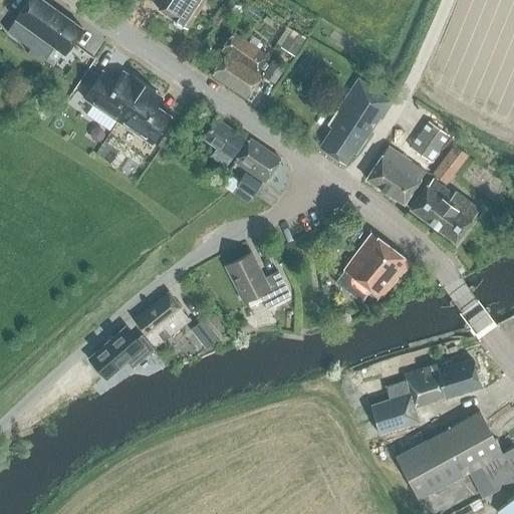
[(29,49),(57,11),(41,0),(27,0),(14,19),(14,20),(5,32),(29,49)]
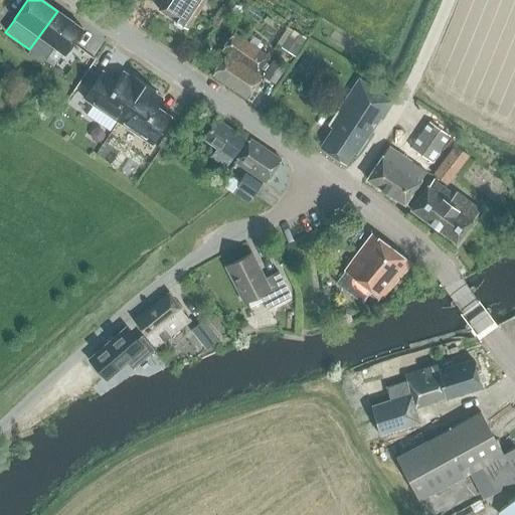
[(180,29),(184,27),(185,28),(203,0),(163,0),(157,9),(173,20),(173,24),(180,29)]
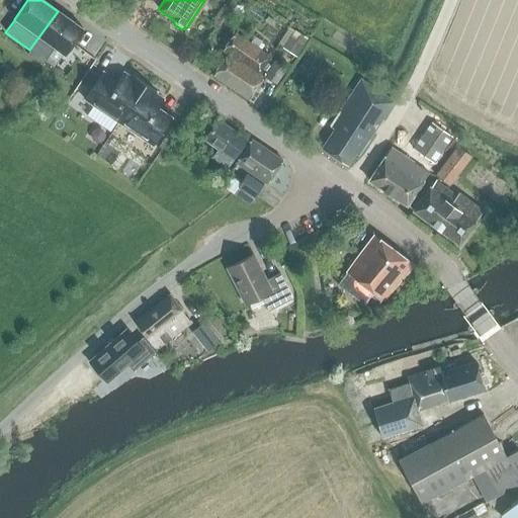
[(29,50),(26,55),(41,66),(54,49),(63,56),(82,29),(58,11),(29,50)]
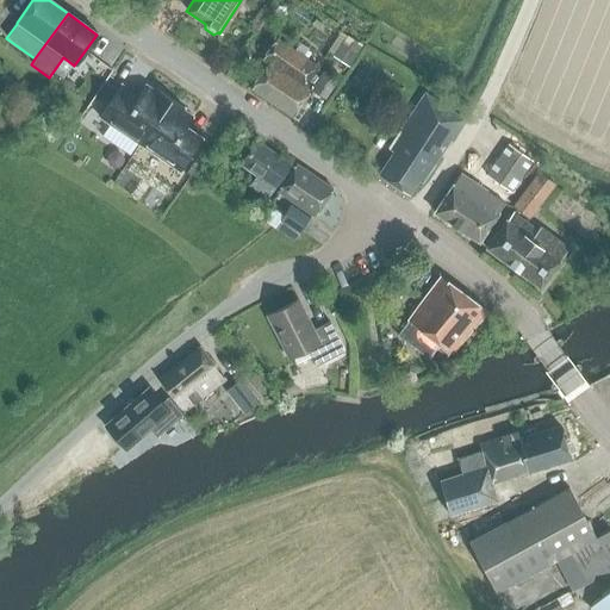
[(337,33),(325,54),(332,57),(331,58),(348,69),(361,47),(337,33)]
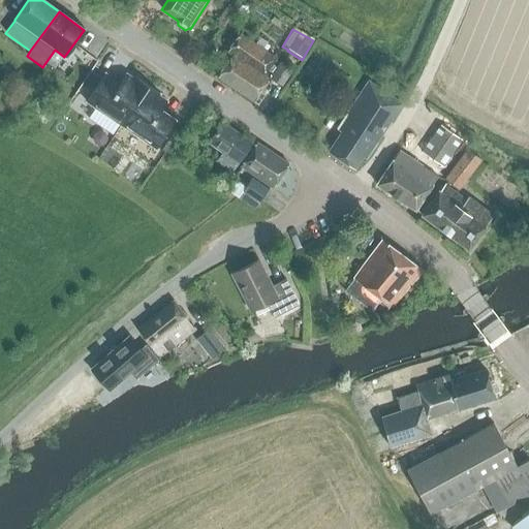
[(231,55),(217,78),(252,100),(268,79),(262,75),(275,59),(239,34),(226,52),(231,55)]
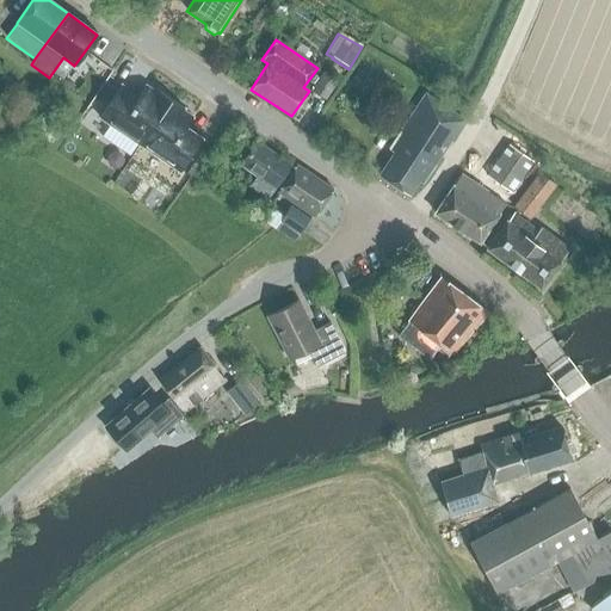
[(310,90),(325,100),(338,81),(323,71),(310,90)]
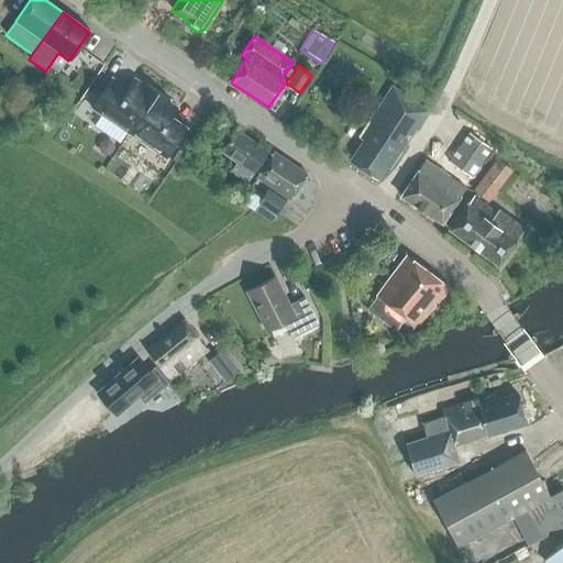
[(111,78),(107,84),(90,108),(128,133),(156,91),(143,83),(142,85),(133,79),(127,88),(111,78)]
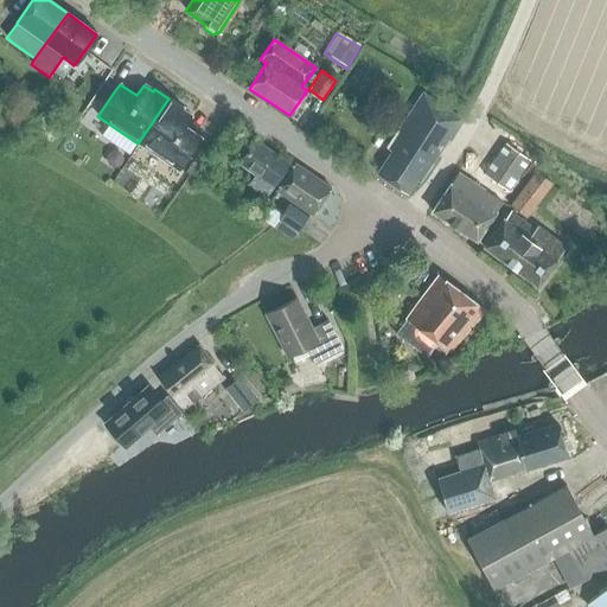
[(429,164),(459,120),(421,94),(385,148),(390,151),(376,173),(406,193),(415,180),(419,183),(430,165),(429,164)]
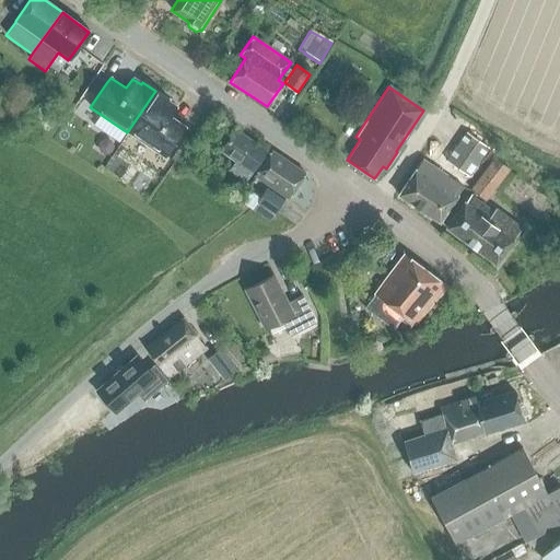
[(155,91),(127,132),(165,158),(185,128),(170,117),(176,107),(166,102),(167,100),(155,91)]
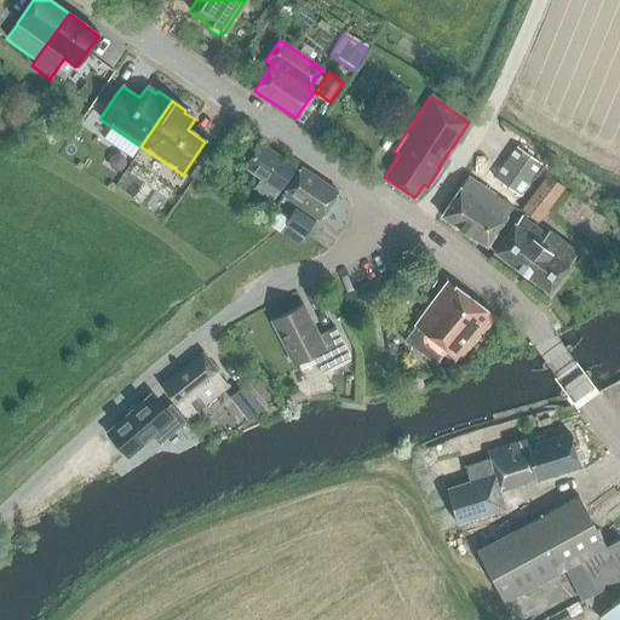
[(270,200),(293,167),(258,144),(244,165),(230,155),(222,167),(235,177),(242,166),(259,178),(253,188),(270,200)]
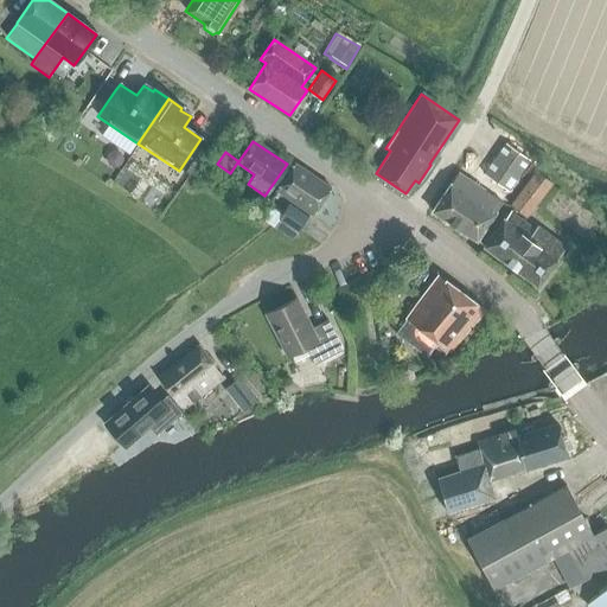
[(504,144),(483,174),(508,191),(529,160),(504,144)]
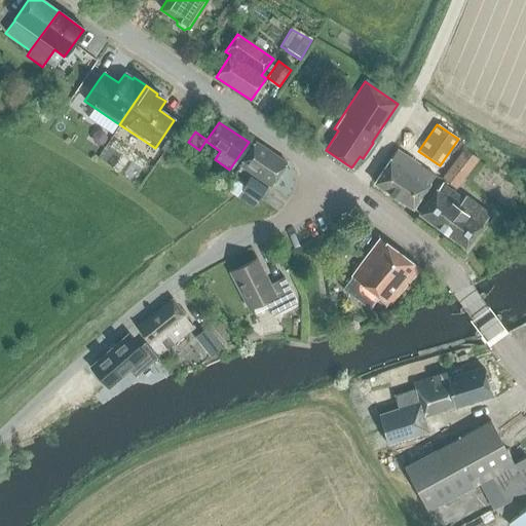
[(269,186),(285,162),(255,143),(238,165),(269,186)]
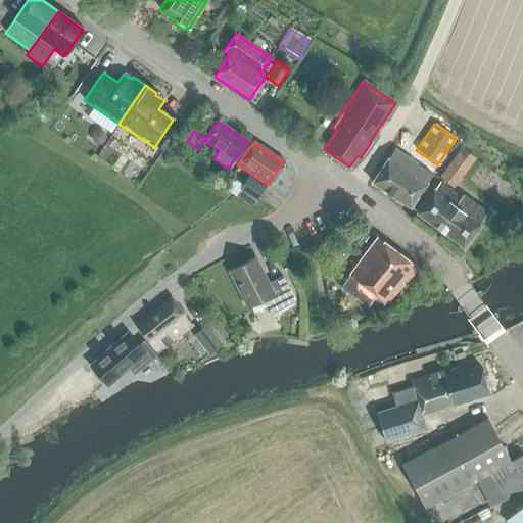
[(456,187),(475,155),(459,145),(438,178),(456,187)]
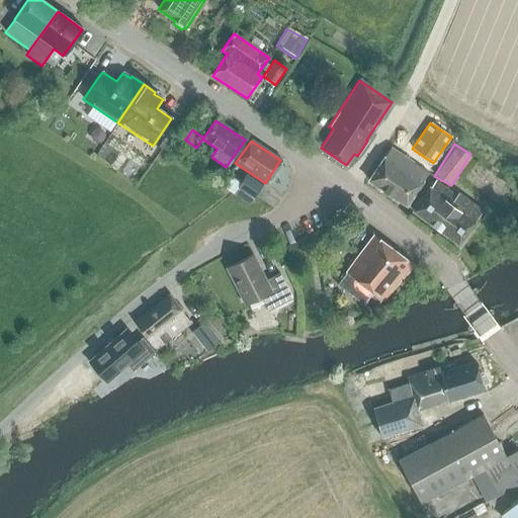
[(405,205),(426,173),(390,149),(383,157),(367,180),(405,205)]
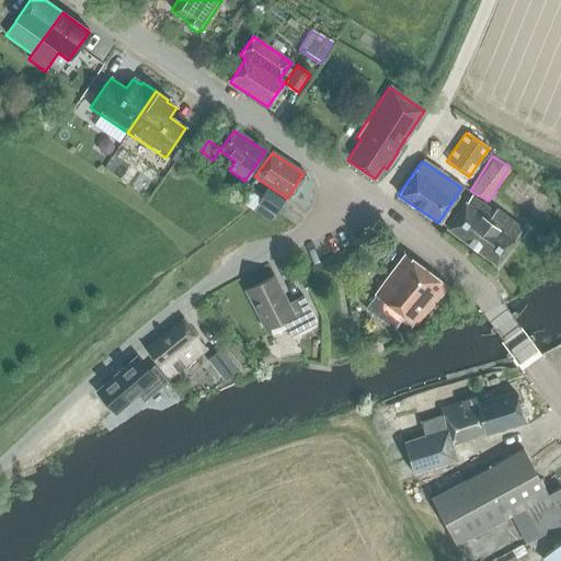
[(538,185),(524,207),(536,216),(550,193),(538,185)]
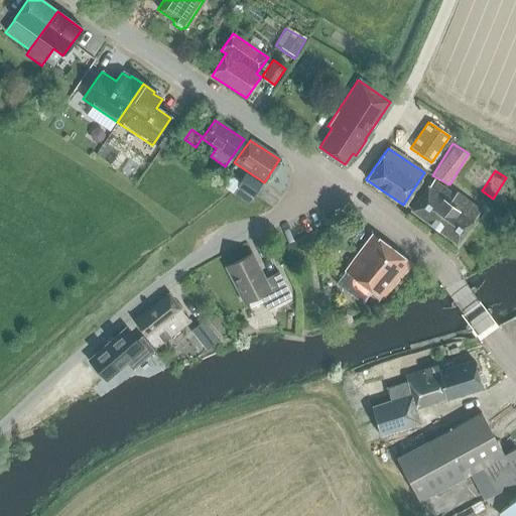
[(262,184),(245,173),(236,187),(253,199),(262,184)]
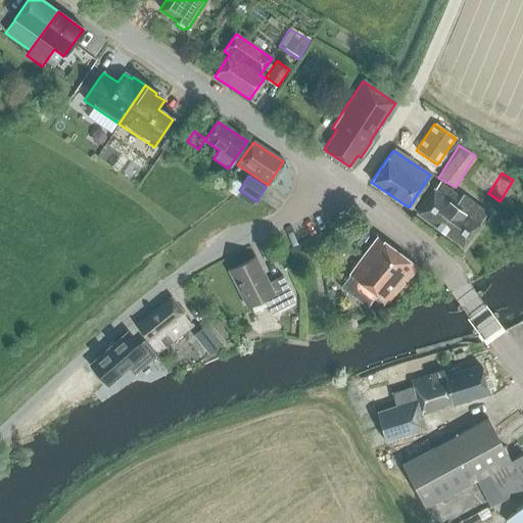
[(438,183),(416,214),(461,246),(485,212),(462,195),(460,198),(438,183)]
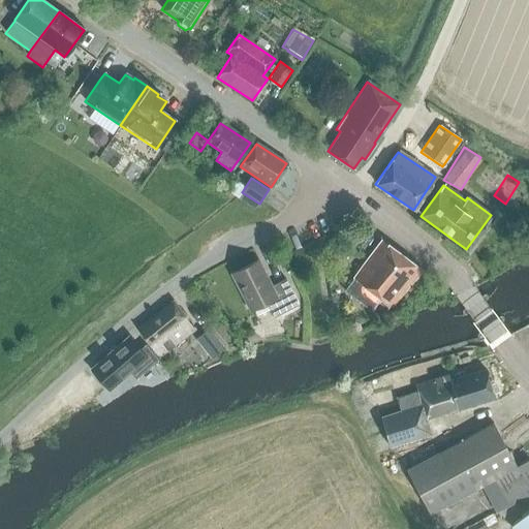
[(391,306),(418,270),(380,241),(352,278),(343,290),(371,311),(380,298),(391,306)]
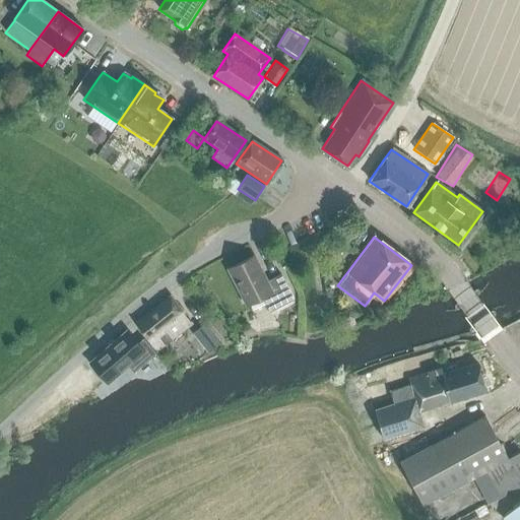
[(252,256),(226,269),(245,306),(261,298),(268,312),(293,300),(279,274),(265,281),(252,256)]
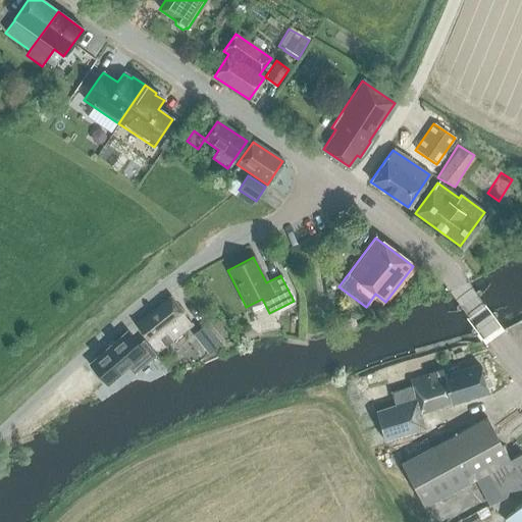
[(133,324),(156,353),(190,325),(183,315),(183,316),(169,299),(136,324),(135,323),(133,324)]
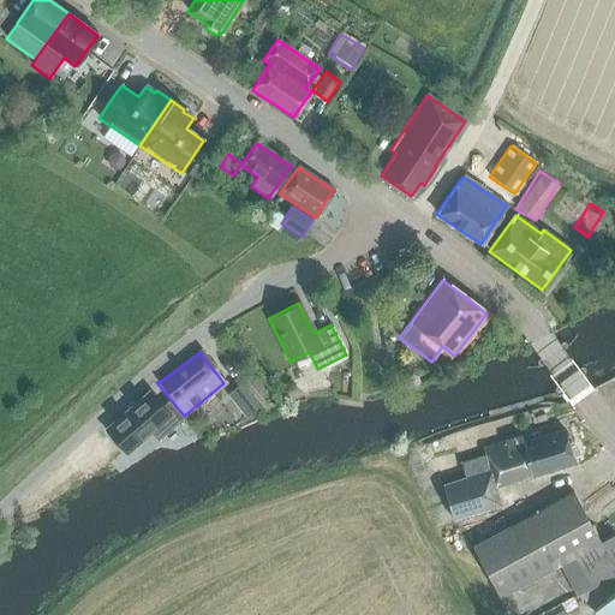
[(254,395),(243,382),(226,395),(237,408),(254,395)]
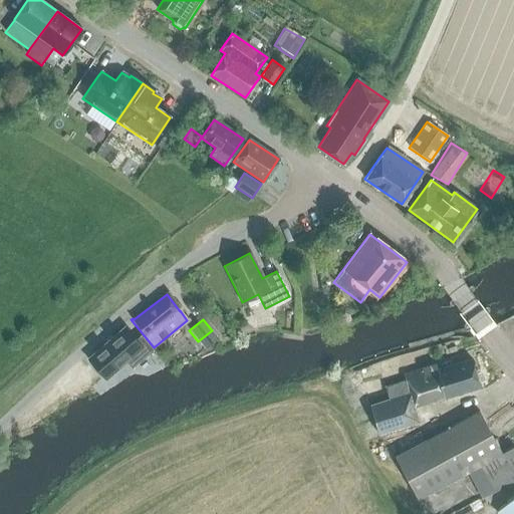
[(108,350),(91,363),(105,380),(119,369),(120,371),(127,365),(133,372),(156,354),(144,339),(138,344),(127,331),(106,348),(108,350)]
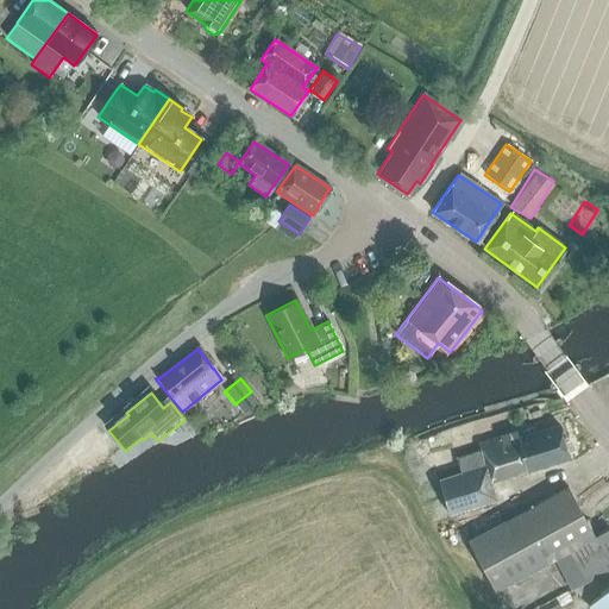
[(578,451),(579,450),(571,420),(515,438),(513,432),(477,443),(479,452),(456,459),(460,473),(437,481),(447,514),(494,500),(489,482),(579,454),(578,451)]
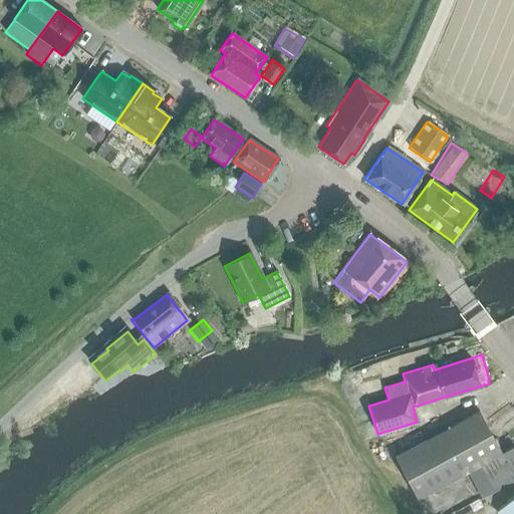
[(482,499),(513,480),(513,449),(513,447),(501,454),(478,411),(394,457),(417,499),(467,472),(481,498),(482,499)]
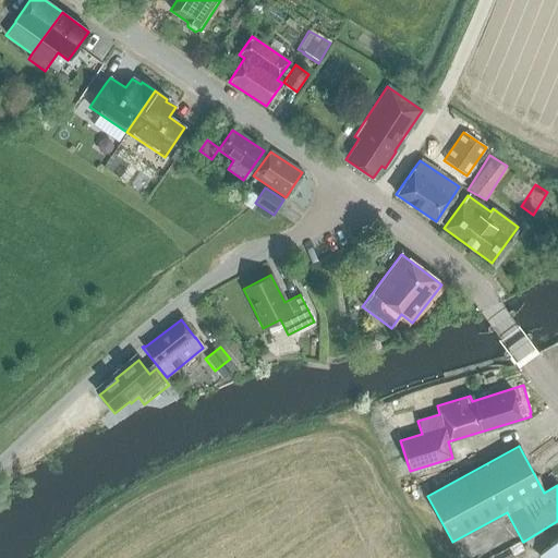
[(557,557),(557,535),(538,556),(540,557),(557,557)]
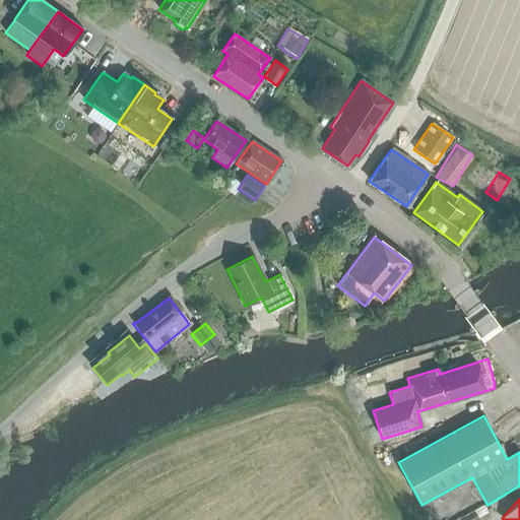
All buildings are outlined.
